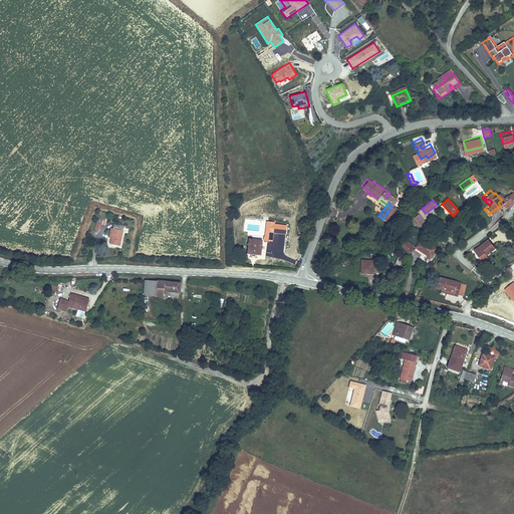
[(421,228),(427,223),(419,214),(413,219),(421,228)]
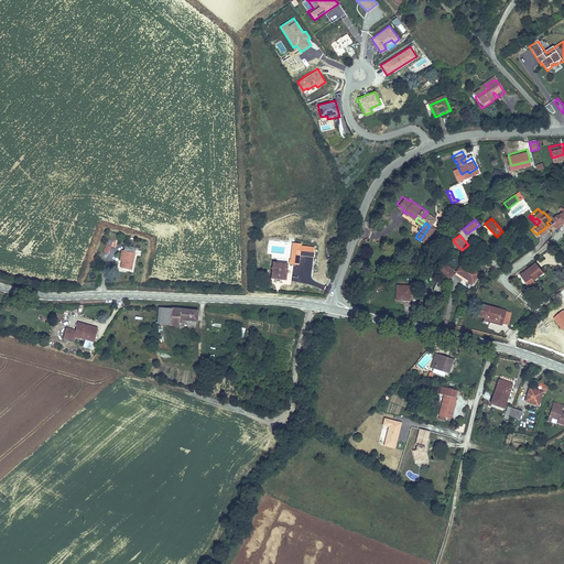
[(114,242),(114,240),(108,239),(104,252),(109,255),(114,242)]
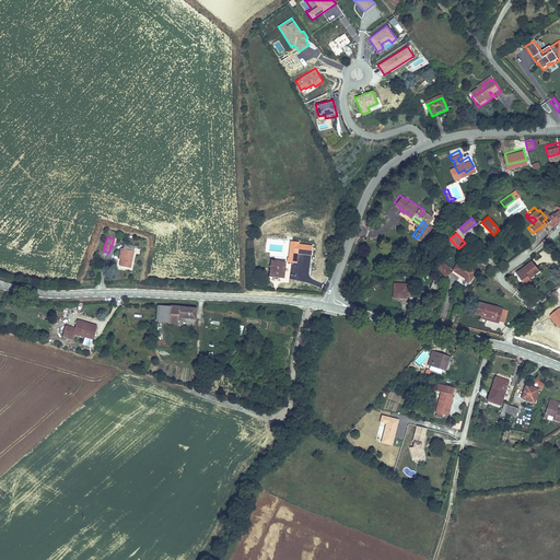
[(125,249),(123,249),(121,259),(124,260),(121,268),(132,270),(137,248),(126,246),(125,249)]
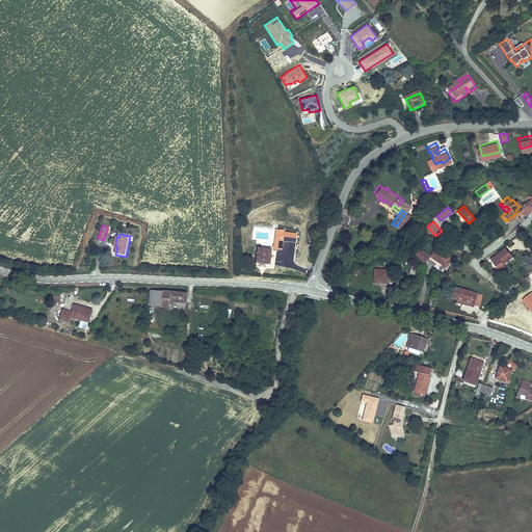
[(273,244),(272,247),(283,248),(284,240),(276,239),(276,242),(274,242),(274,244),(273,244)]
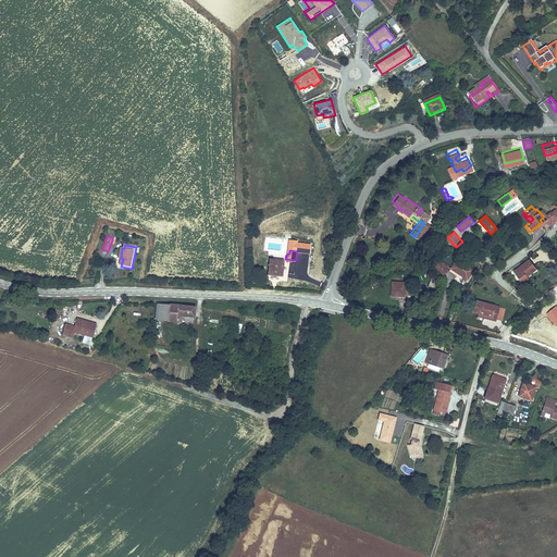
[(431,261),(436,269),(443,264),(444,263),(437,256),(431,261)]
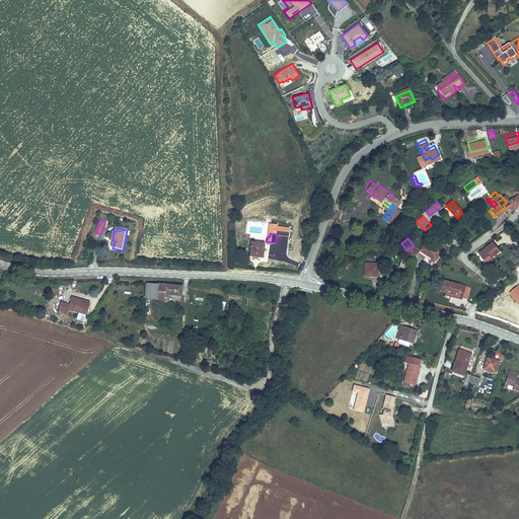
[(266,242),(251,240),(249,255),(264,257),(266,242)]
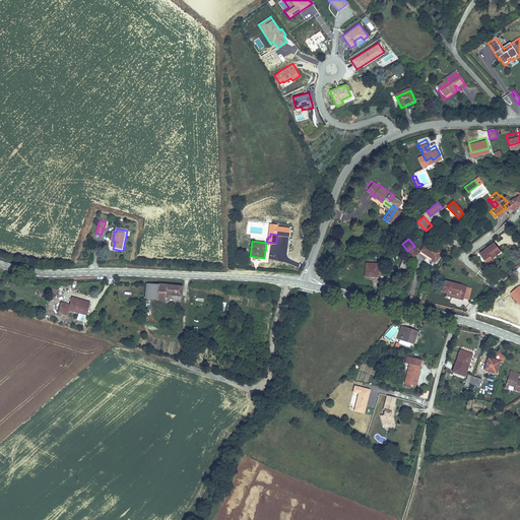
[(429,265),(439,256),(426,243),(415,253),(429,265)]
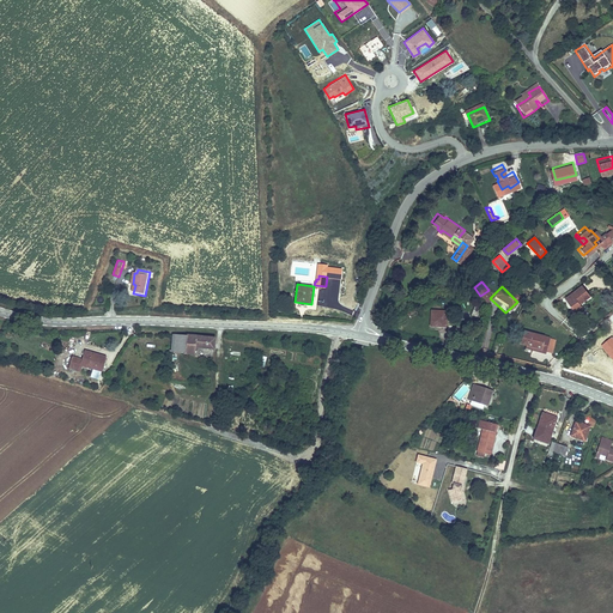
[(589,297),(581,286),(563,302),(576,317),(584,311),(580,304),(589,297)]
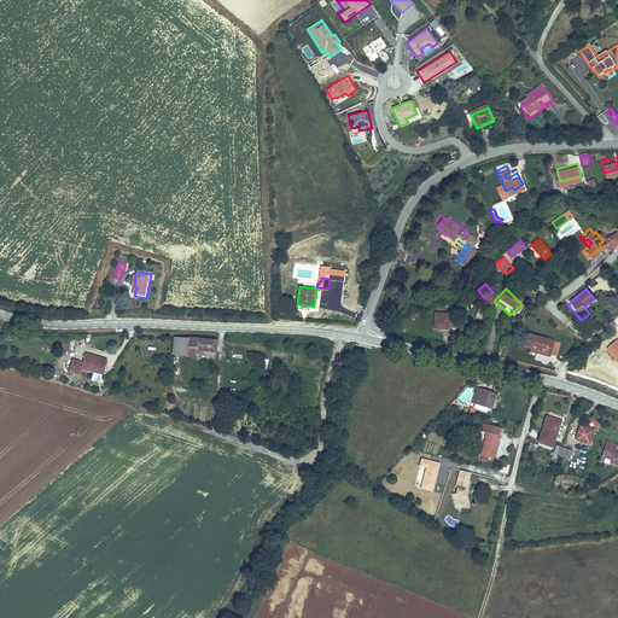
[(489,303),(495,298),(491,293),(484,298),(489,303)]
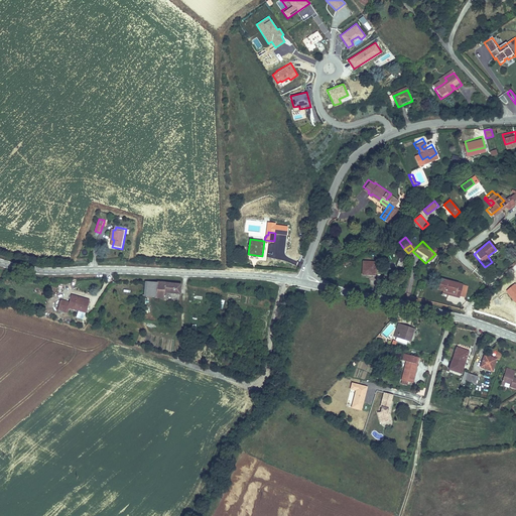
[(405,268),(407,261),(404,260),(404,259),(399,258),(397,265),(402,267),(405,268)]
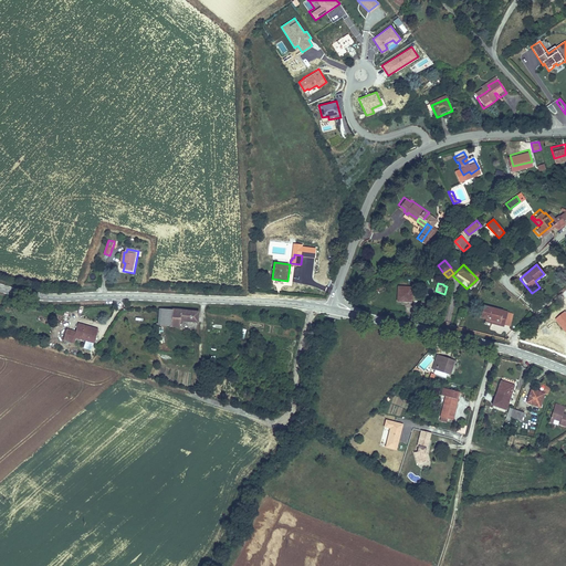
[(510,292),(520,299),(523,293),(513,286),(510,292)]
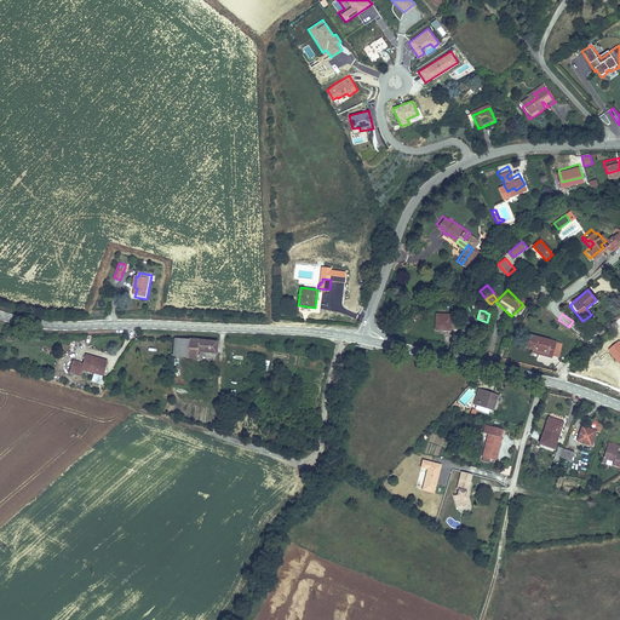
[(452,334),(457,319),(441,315),(436,331),(452,334)]
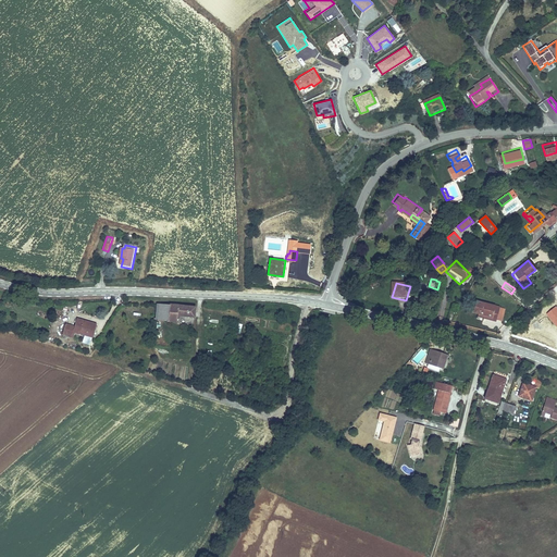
[(166,321),(168,305),(157,304),(156,320),(166,321)]
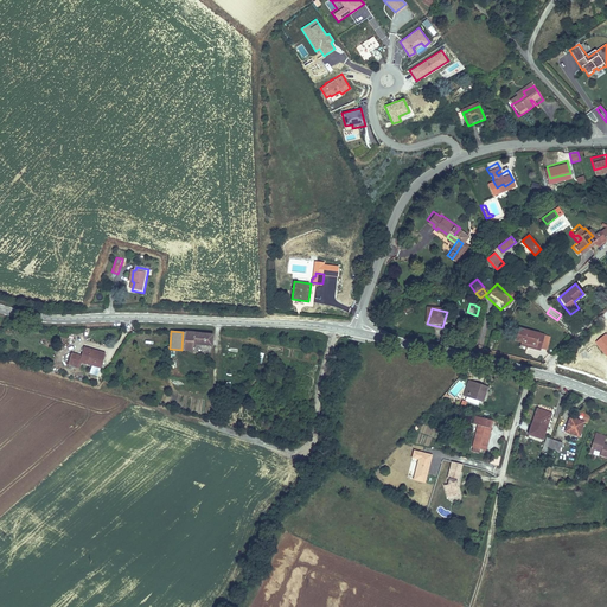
[(513,344),(518,345),(532,349),(532,352),(538,353),(542,338),(517,331),(513,344)]
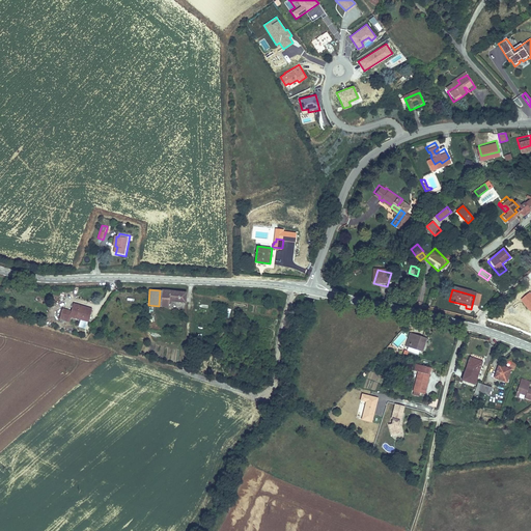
[(186,292),(160,290),(159,306),(167,307),(168,302),(186,303),(186,292)]
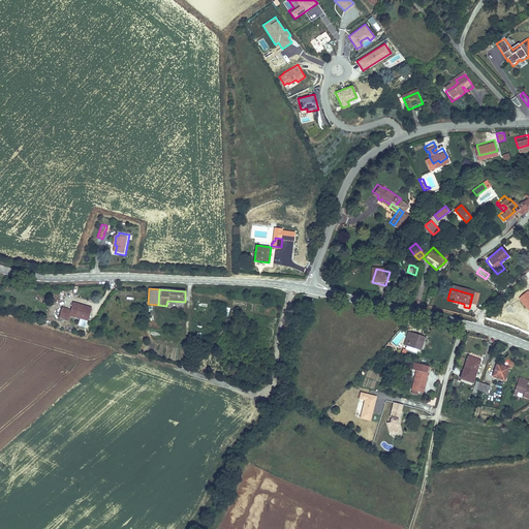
[(88,321),(92,308),(73,302),(71,310),(62,307),(59,318),(69,321),(71,316),(88,321)]
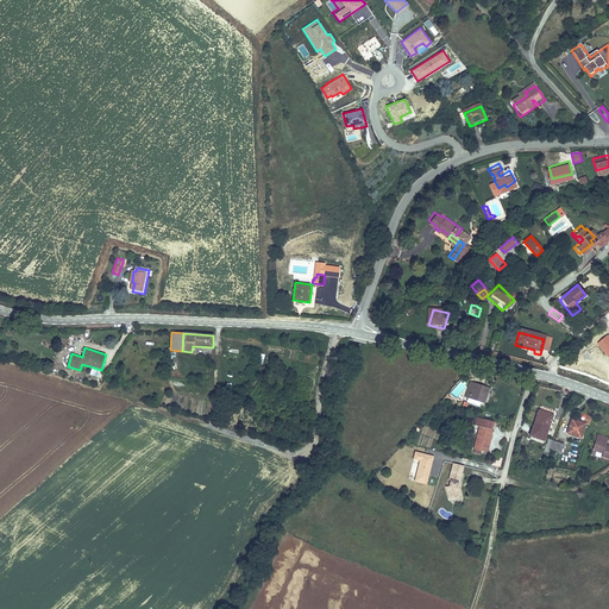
[(481,402),(484,388),(468,384),(463,397),(466,399),(465,403),(476,406),(478,401),(481,402)]
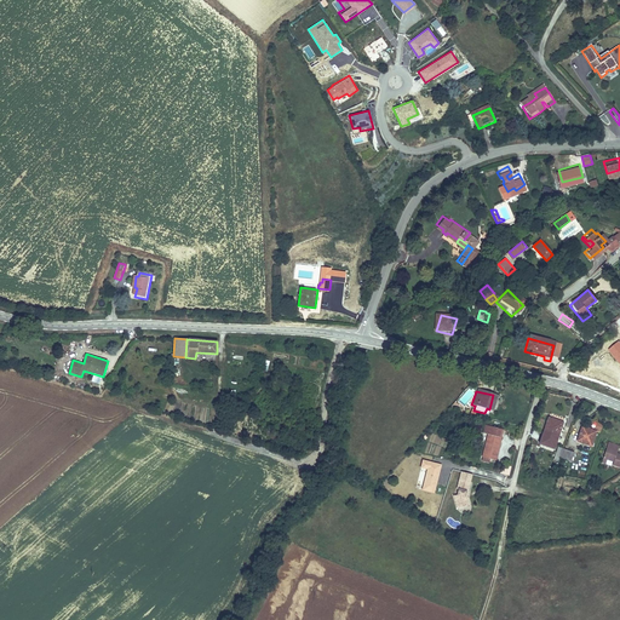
[(535,441),(546,445),(550,434),(554,435),(558,423),(545,417),(535,441)]
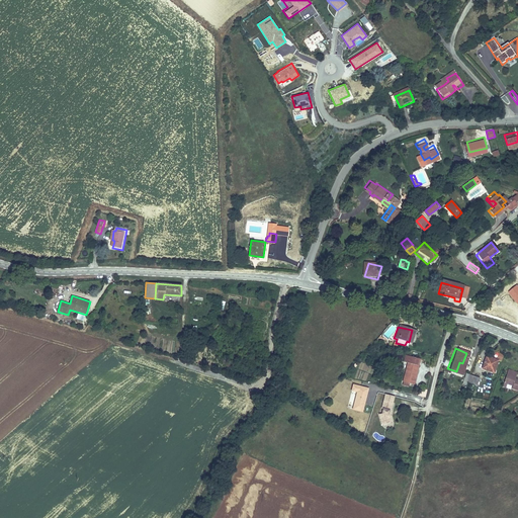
[(415,364),(417,358),(403,354),(401,361),(405,362),(400,384),(406,386),(406,383),(413,384),(417,365),(415,364)]
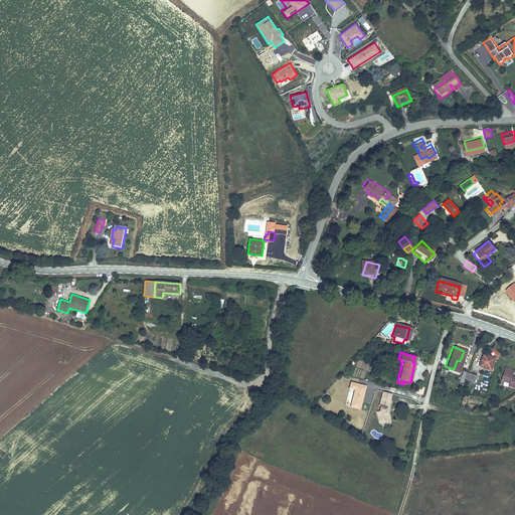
[(485,370),(490,358),(478,354),(474,366),(485,370)]
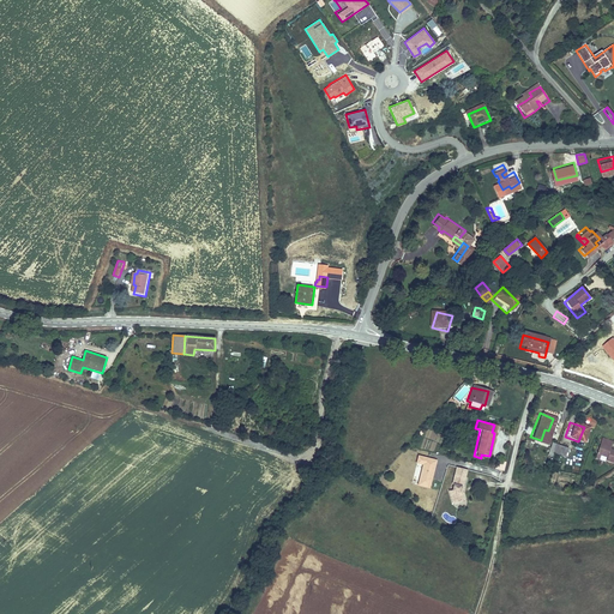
[(564,443),(549,437),(541,455),(546,457),(551,447),(560,451),(564,443)]
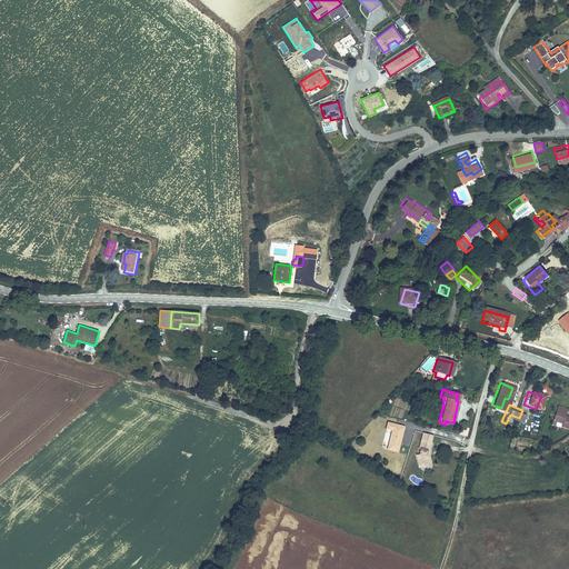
[(568,429),(568,426),(568,418),(561,415),(563,409),(553,405),(548,418),(558,422),(557,425),(568,429)]
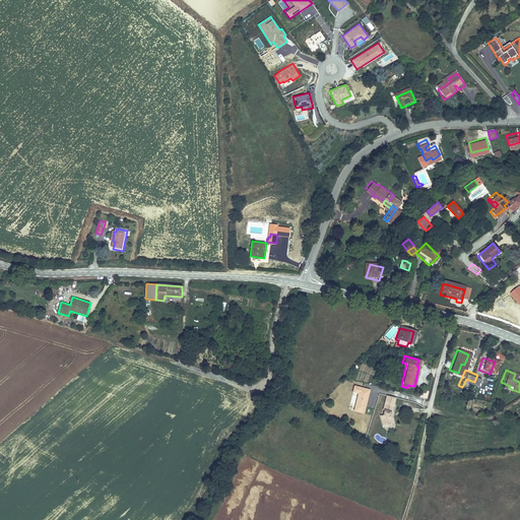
[(353,410),(364,413),(370,390),(354,386),(352,393),(359,394),(353,410)]
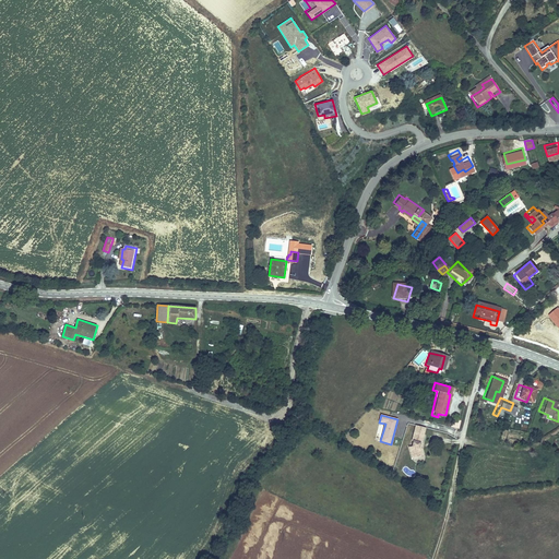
[(421,456),(419,449),(418,449),(419,444),(420,444),(423,436),(413,433),(411,442),(413,442),(412,447),(408,448),(412,460),(421,456)]
